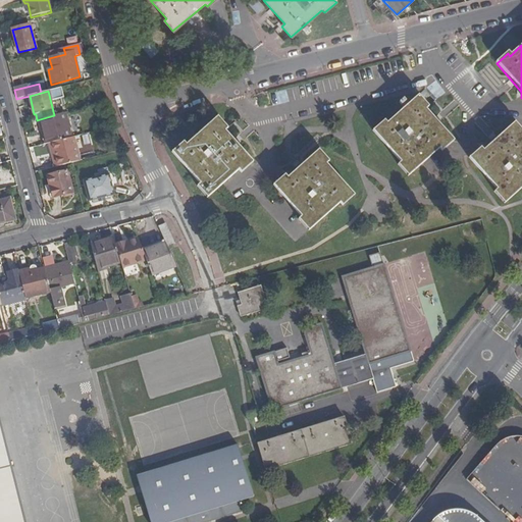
[(384,121),(373,131),(398,160),(401,163),(398,165),(408,177),(439,151),(441,153),(453,143),(425,111),(429,108),(419,96),(386,124),(384,121)]
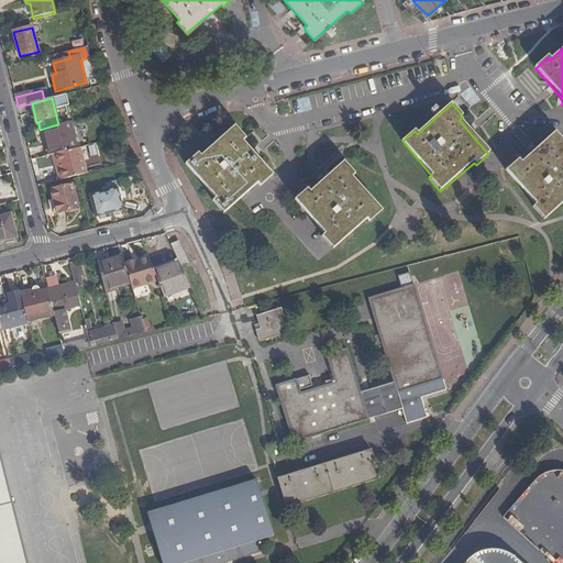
[(58,124),(43,129),(50,155),(55,154),(77,148),(70,122),(58,124)]
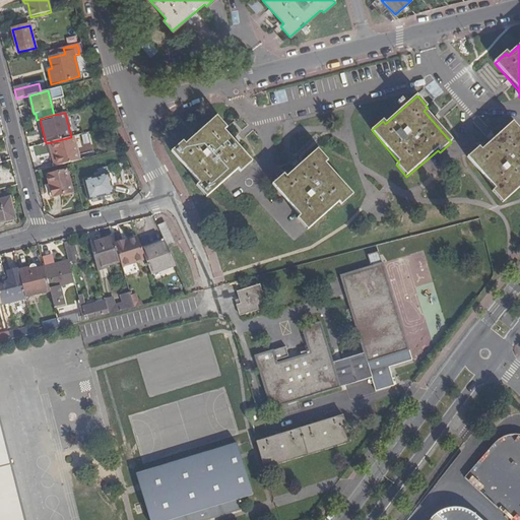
[(241,173),(251,163),(223,131),(226,129),(216,118),(186,145),(183,142),(171,152),(198,184),(196,186),(206,197),(219,185),(237,169),(241,173)]
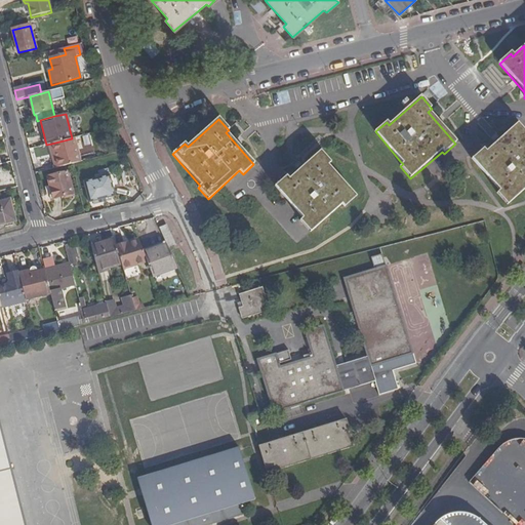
[(483,151),(472,160),(499,192),(497,193),(508,205),(524,190),(524,133),(518,125),(485,154),(483,151)]
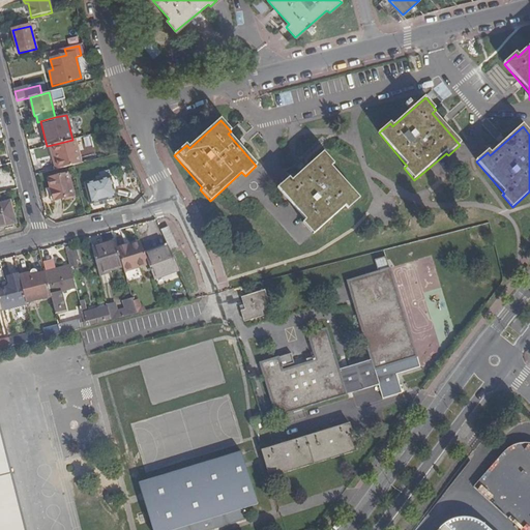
[(72,166),(80,164),(74,139),(72,140),(52,145),(56,158),(53,159),(56,171),(72,166)]
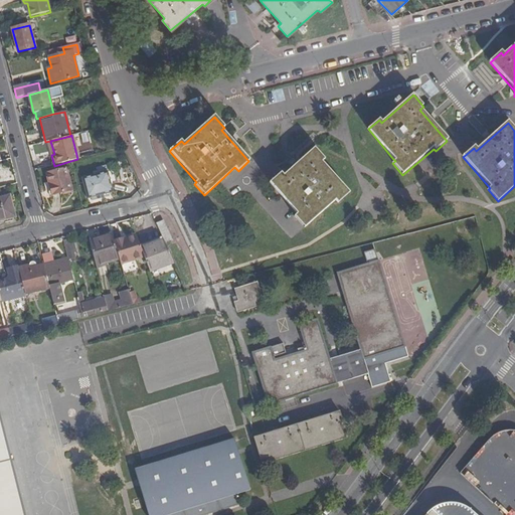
[(294,217),(304,228),(335,201),(338,204),(350,194),(322,163),(324,161),(314,149),(283,177),(281,174),(270,184),(297,215),(294,217)]
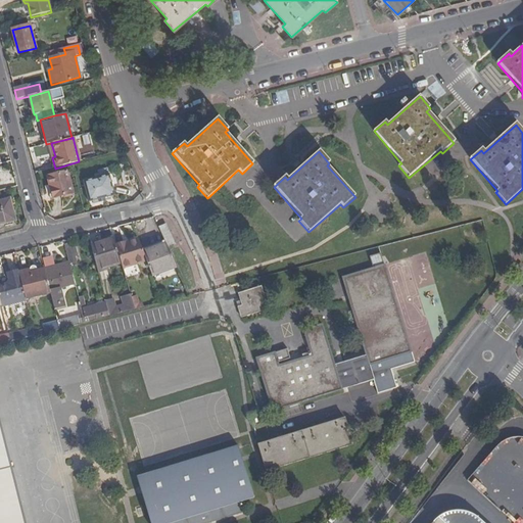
[(67,172),(48,177),(53,198),(73,193),(67,172)]
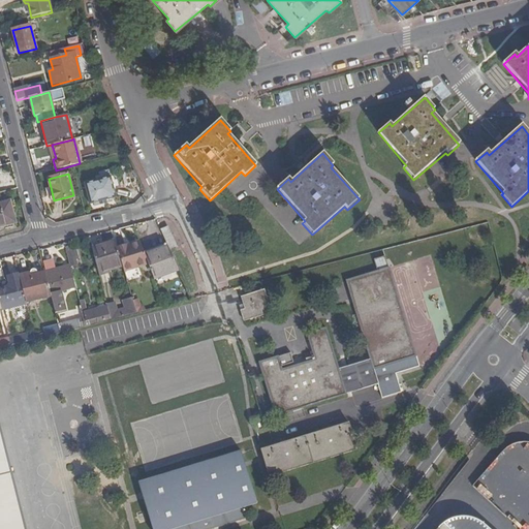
[(112,176),(85,183),(90,204),(117,197),(112,176)]
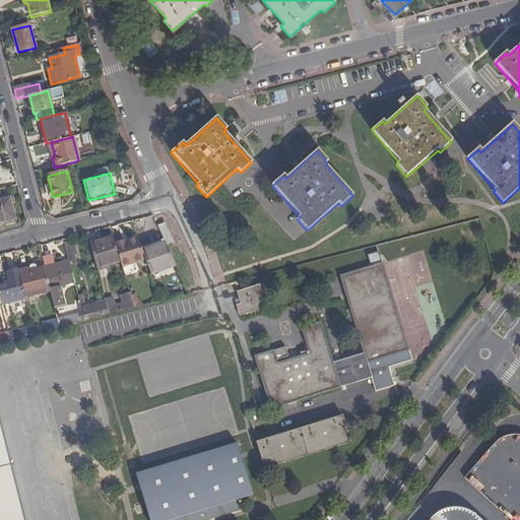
[(9,198),(0,200),(0,223),(14,219),(9,198)]
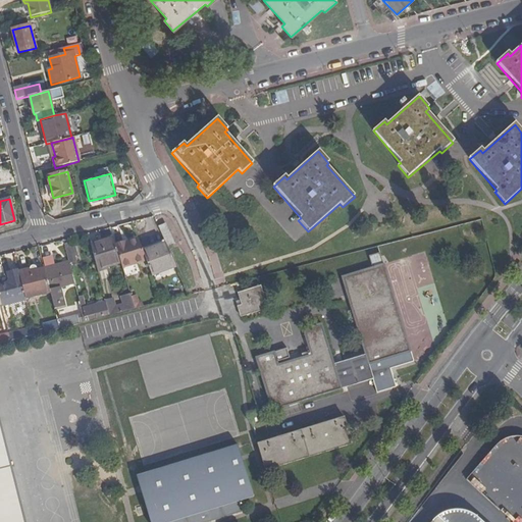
[(113,239),(92,245),(98,269),(120,263),(115,247),(113,239)]
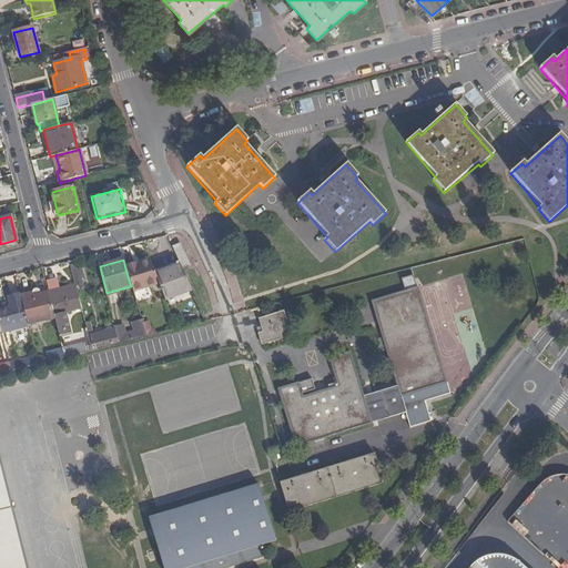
[(155,273),(151,261),(125,269),(131,286),(135,301),(150,296),(146,287),(159,284),(155,273)]
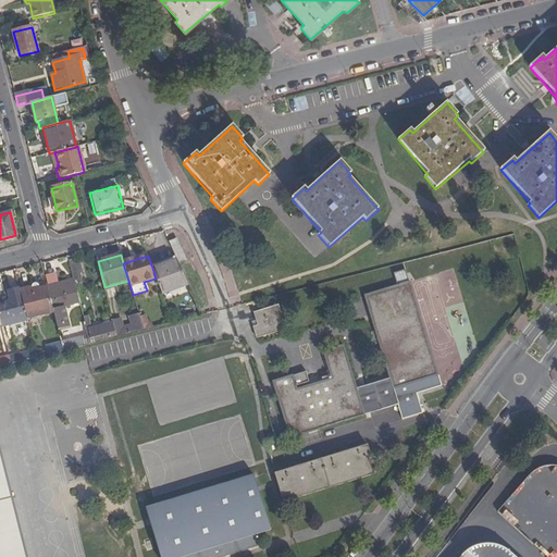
[(174,258),(152,268),(156,279),(162,295),(186,285),(174,258)]
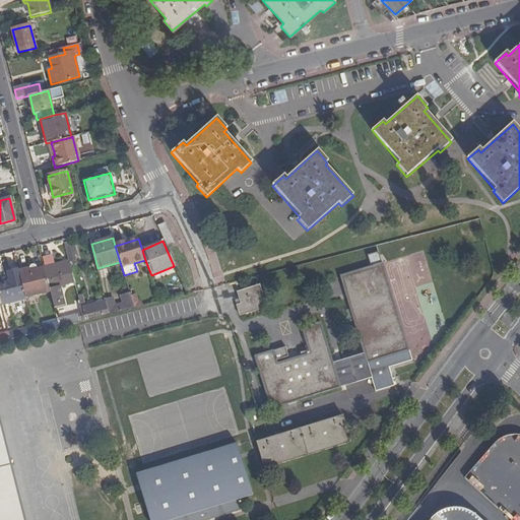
[(64,244),(69,263),(76,261),(71,242),(64,244)]
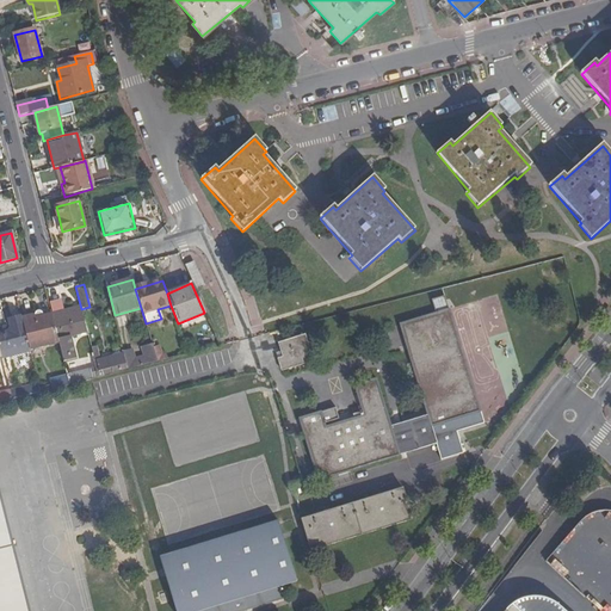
[(433,308),(445,306),(443,296),(431,298),(433,308)]
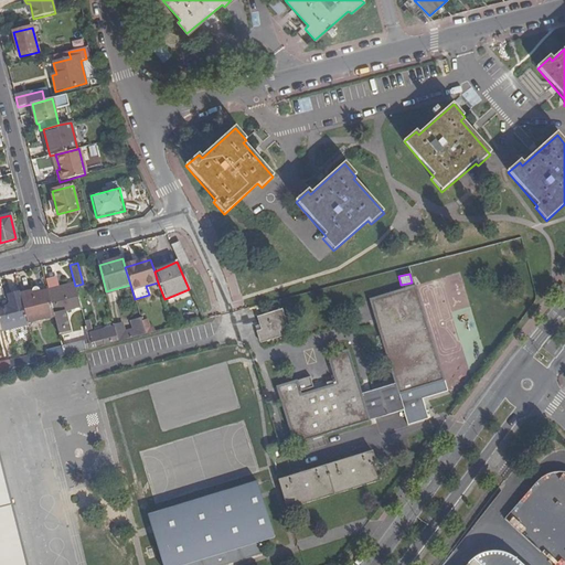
[(309,376),(276,387),(296,446),(404,411),(408,425),(428,418),(423,400),(448,393),(415,286),(369,300),(395,384),(362,394),(348,349),(327,356),(334,383),(313,391),(309,376)]
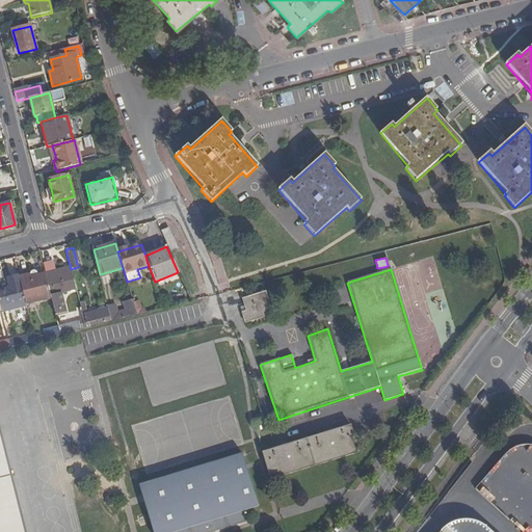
[(430,290),(442,287),(437,270),(426,273),(430,290)]
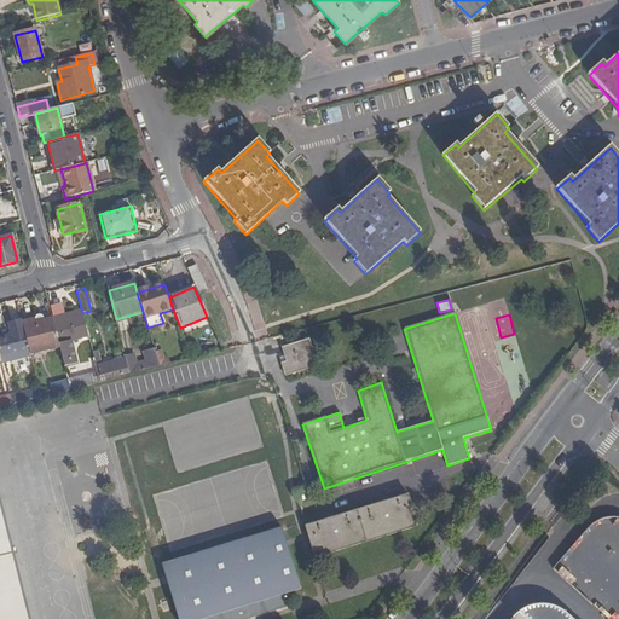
[(23,324),(29,353),(59,346),(55,325),(53,320),(46,322),(45,320),(45,319),(44,319),(44,318),(42,318),(41,318),(40,318),(39,318),(38,318),(38,319),(36,319),(36,320),(35,320),(23,324)]
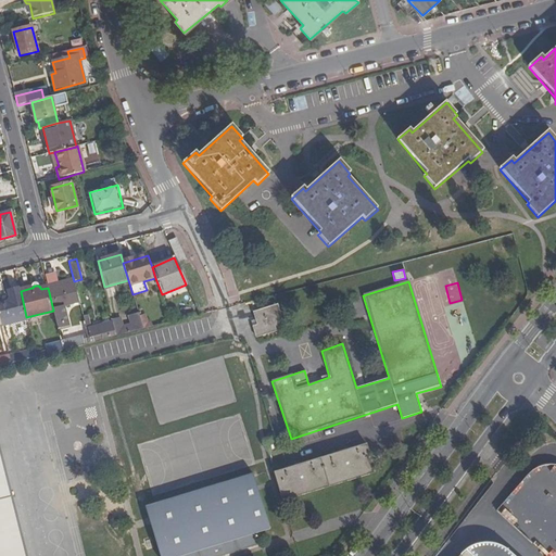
[(75,286),(49,292),(53,311),(57,324),(66,321),(63,307),(79,303),(75,286)]
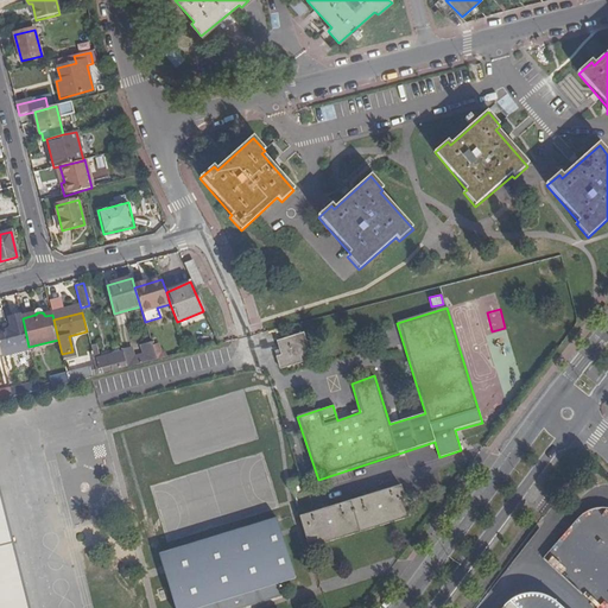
[(8,325),(0,327),(0,352),(1,356),(2,359),(31,353),(29,347),(23,318),(21,316),(7,320),(8,322),(8,325)]
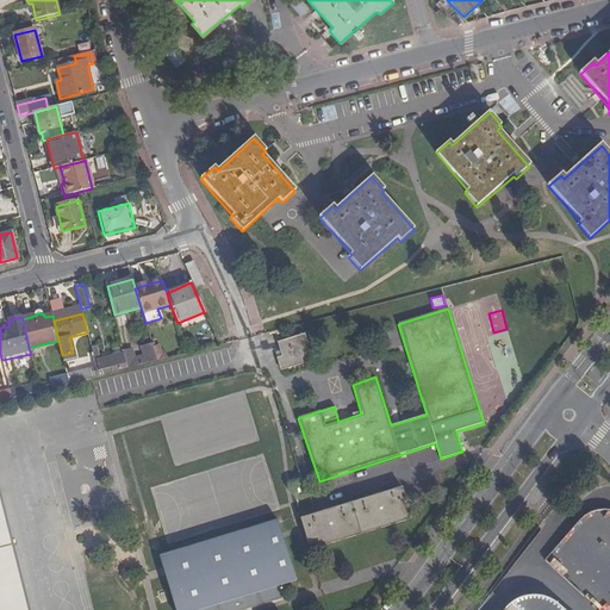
[(282,356),(277,358),(280,369),(312,361),(305,334),(279,341),(282,356)]
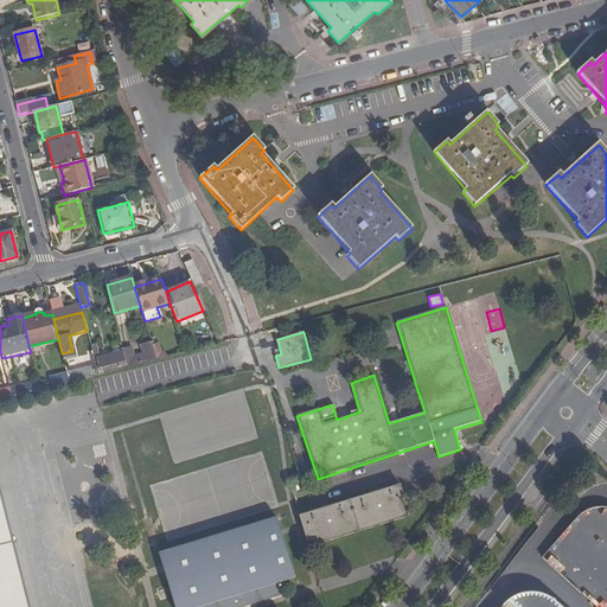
[(152,344),(157,360),(166,358),(164,352),(161,352),(158,342),(152,344)]
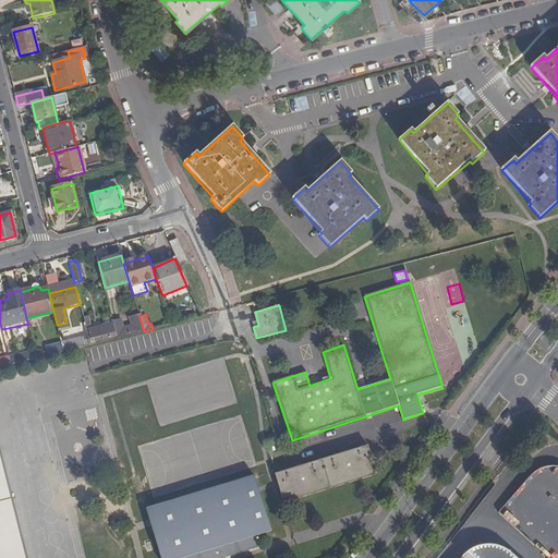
[(144,331),(140,316),(130,319),(132,327),(123,329),(121,320),(113,323),(113,324),(117,338),(144,331)]
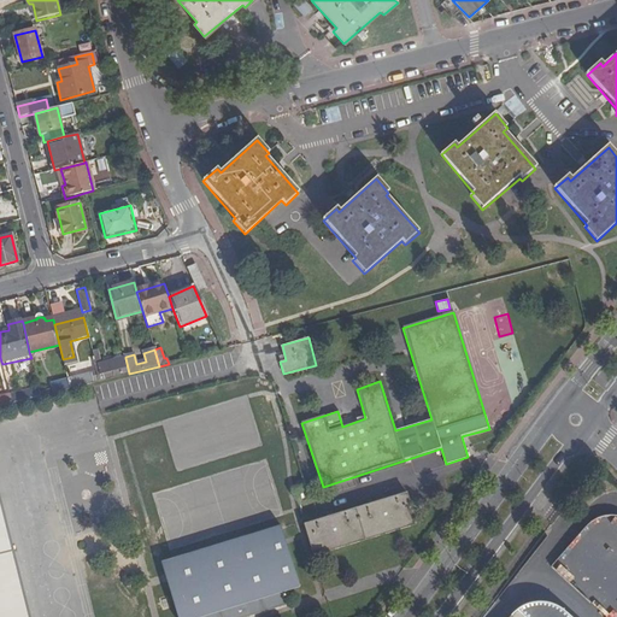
[(104,374),(106,380),(129,374),(125,358),(98,364),(101,375),(104,374)]
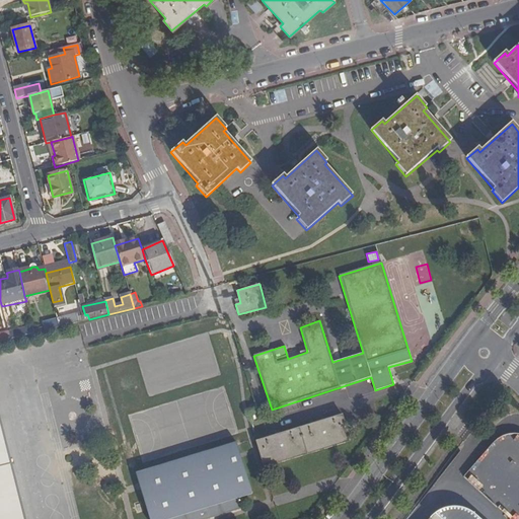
[(80,322),(78,313),(58,318),(60,327),(80,322)]
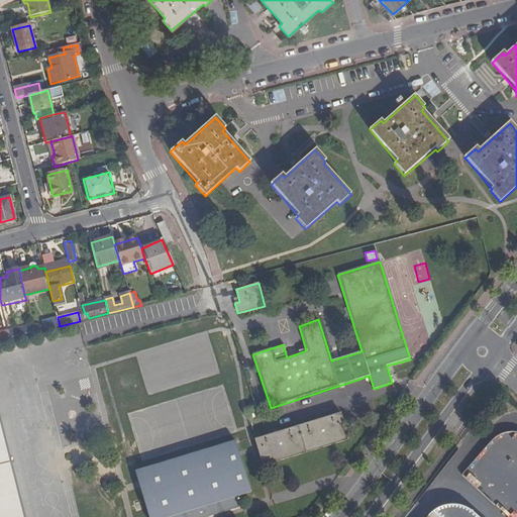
[(60,326),(58,317),(43,321),(45,328),(46,329),(60,326)]
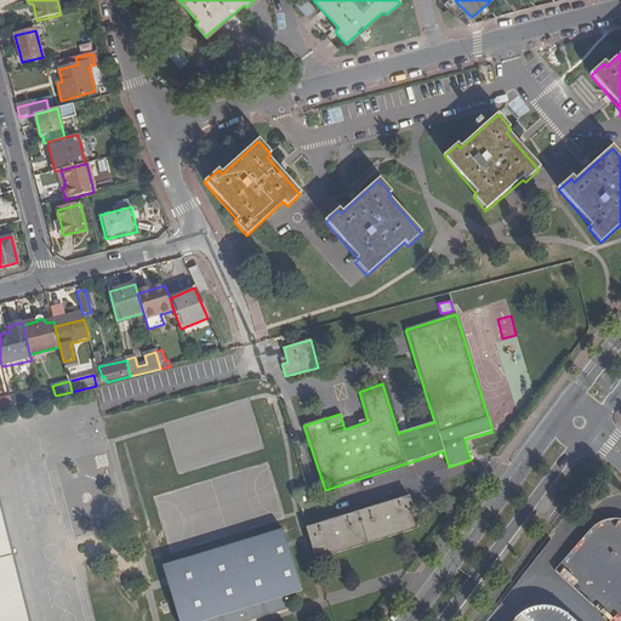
[(41,398),(40,392),(11,399),(12,406),(41,399),(41,398)]
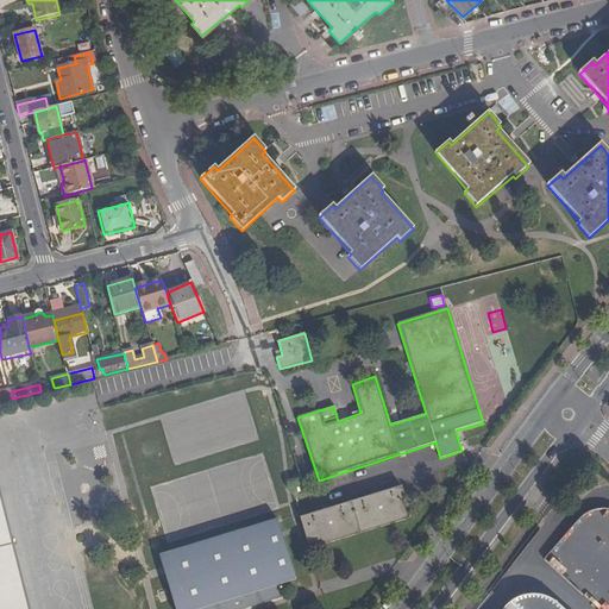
[(0,393),(0,402),(12,399),(11,391),(10,390),(0,393)]
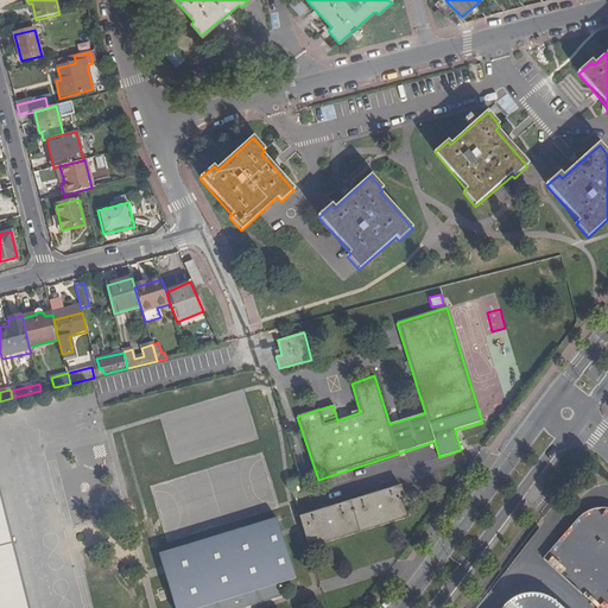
[(400,486),(299,517),(309,548),(410,518),(400,486)]
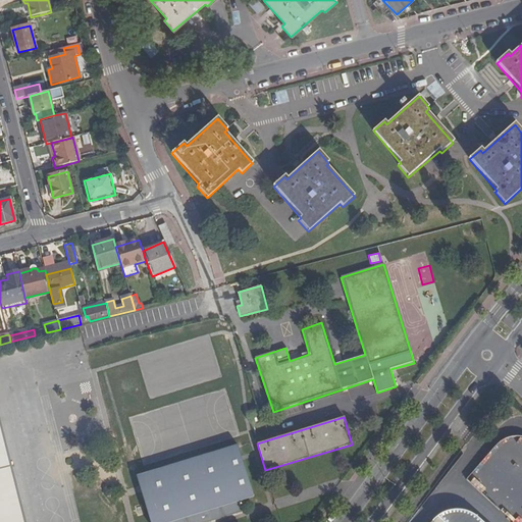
[(0,521),(25,521),(0,418),(0,521)]
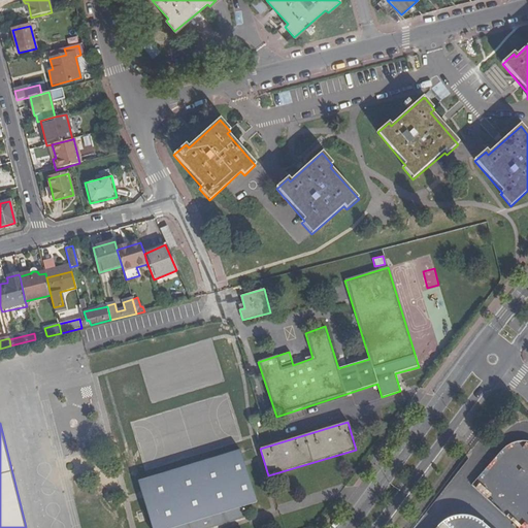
[(172,527),(244,506),(256,503),(239,451),(138,482),(152,527),(172,527)]
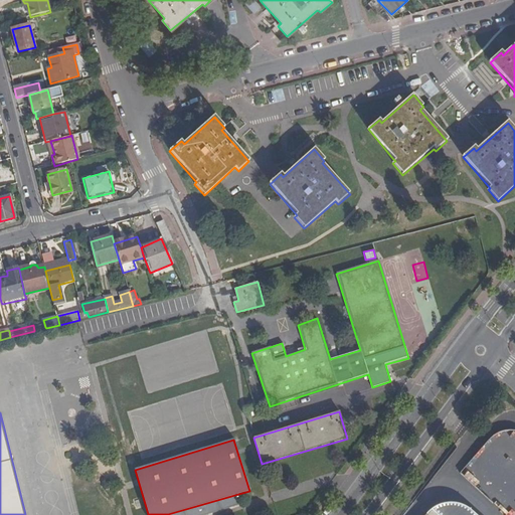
[(168,514),(205,514),(242,504),(238,494),(168,514)]
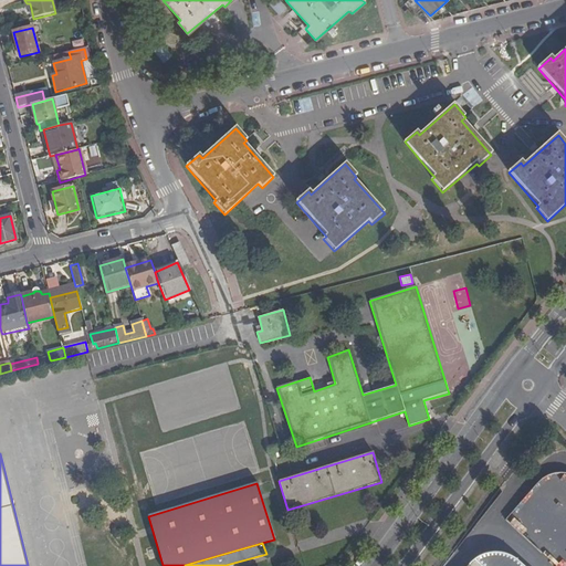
[(523,565),(519,562),(516,559),(510,556),(502,554),(494,553),(486,554),(480,557),(473,561),(471,563),(468,565),(523,565)]
